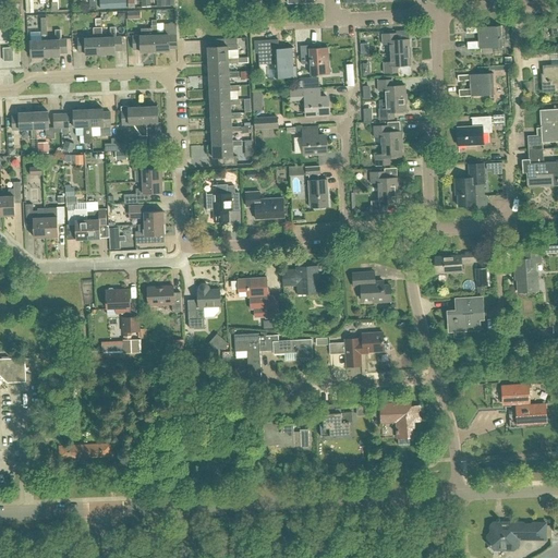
[(108,0),(99,0),(100,9),(109,9),(108,0)]
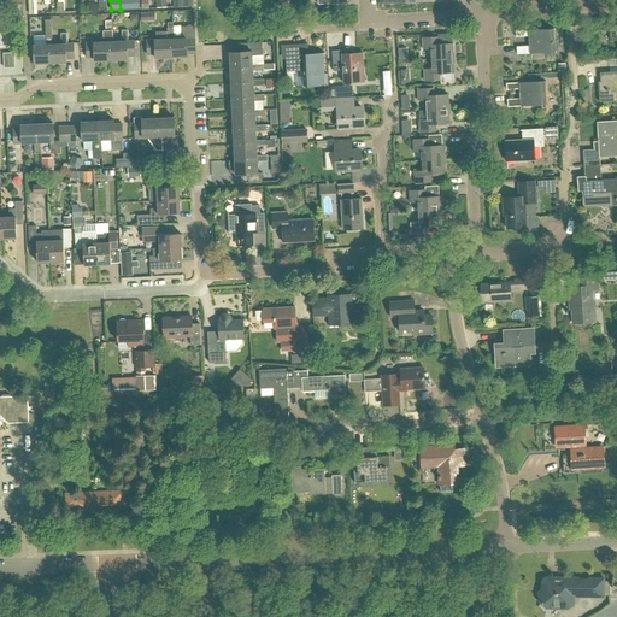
[(277,36),(298,35),(298,27),(276,28),(277,36)]
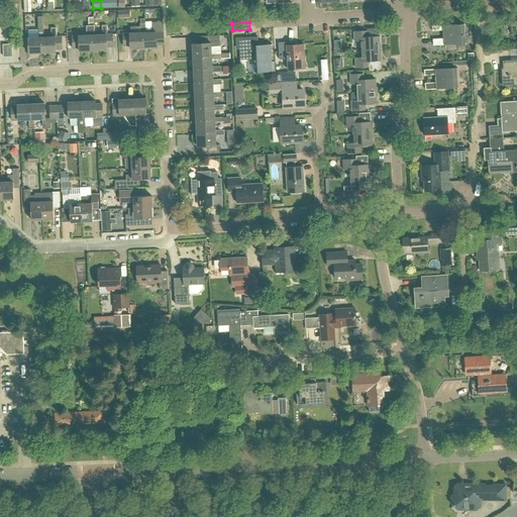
[(153,33),(145,33),(143,33),(143,48),(157,48),(157,45),(164,45),(164,32),(159,33),(159,23),(153,23),(153,33)]
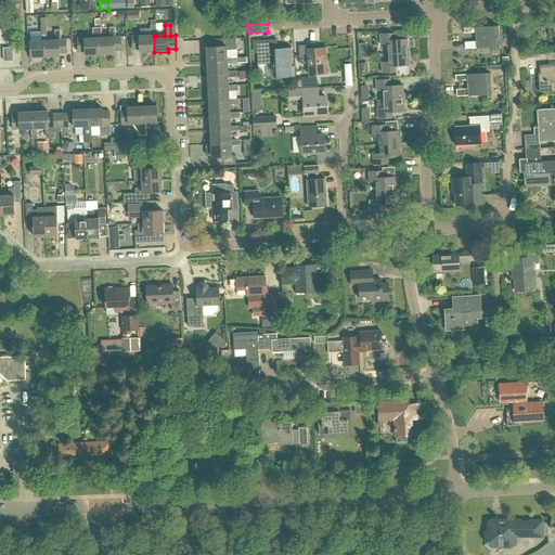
[(152,36),(132,37),(132,50),(140,50),(140,53),(154,52),(154,36),(156,36),(156,26),(151,26),(152,36)]
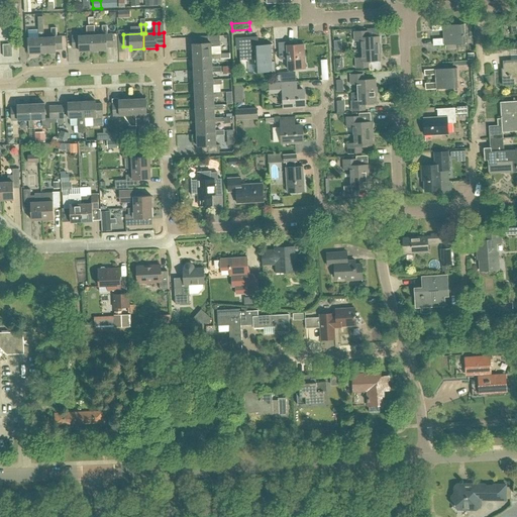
[(444,39),(433,40),(434,46),(467,44),(466,24),(432,26),(433,32),(444,31),(444,39)]
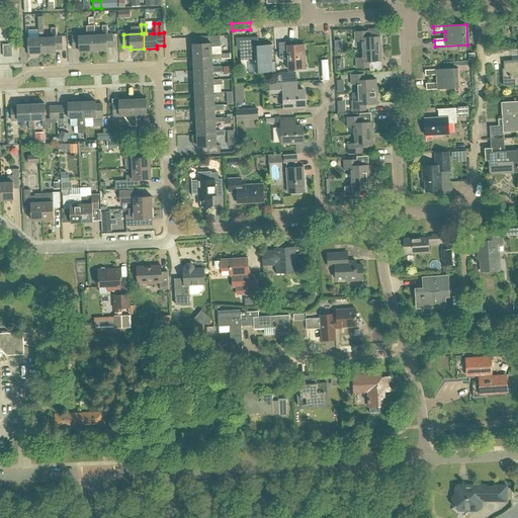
[(92,35),(95,35),(94,25),(87,26),(87,35),(72,36),(73,49),(80,49),(80,52),(93,51),(92,35)]
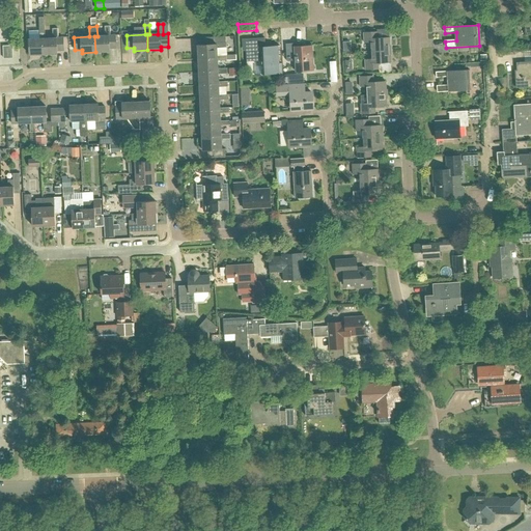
[(98,36),(94,36),(95,52),(109,52),(109,49),(116,49),(115,35),(110,35),(110,26),(105,27),(106,36),(98,36)]
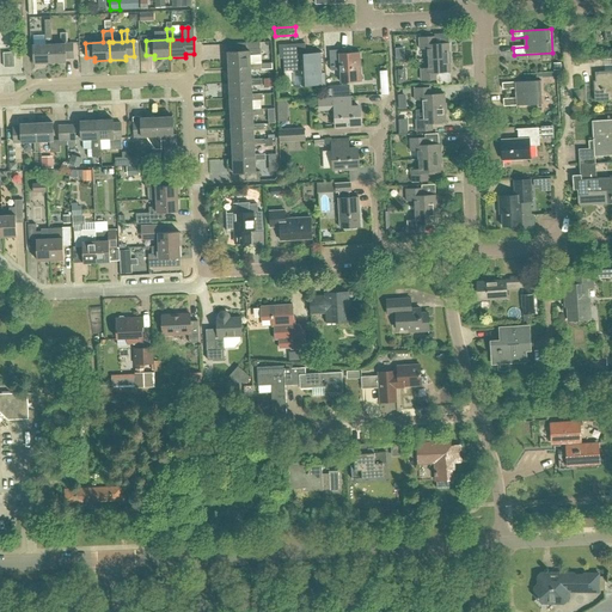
[(51,44),(49,44),(49,63),(66,62),(66,59),(73,59),(73,43),(67,43),(67,32),(61,32),(61,44),(51,44)]
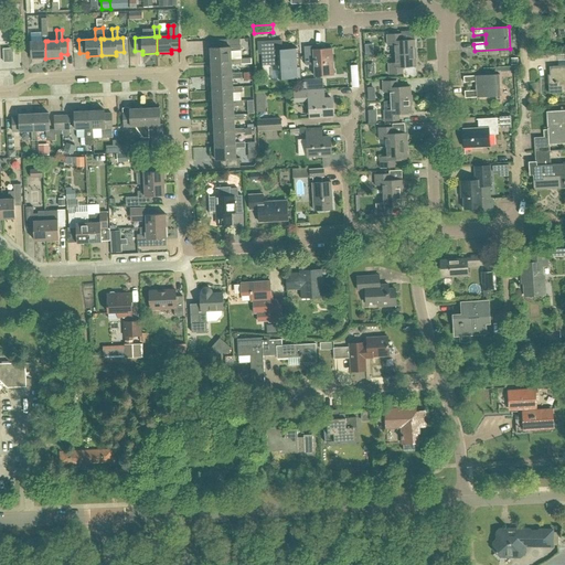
[(45,59),(45,41),(48,41),(48,31),(42,31),(42,41),(31,42),(31,59),(45,59)]
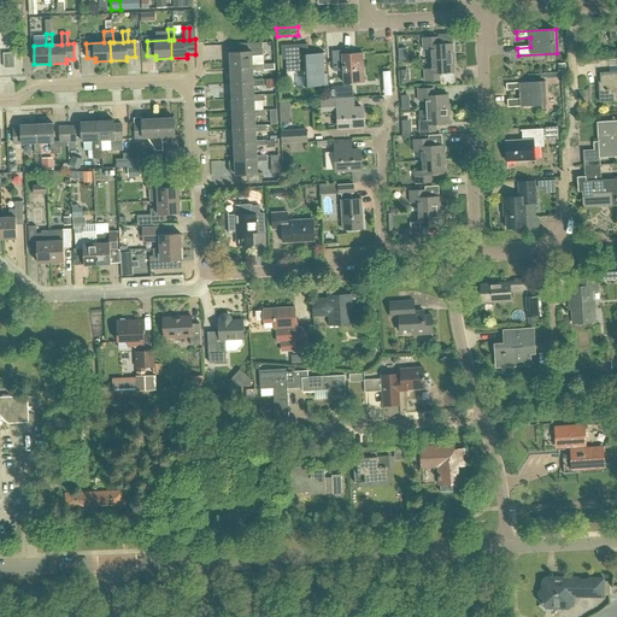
[(439,37),(423,39),(423,51),(430,51),(430,60),(454,59),(453,43),(439,45),(439,37)]
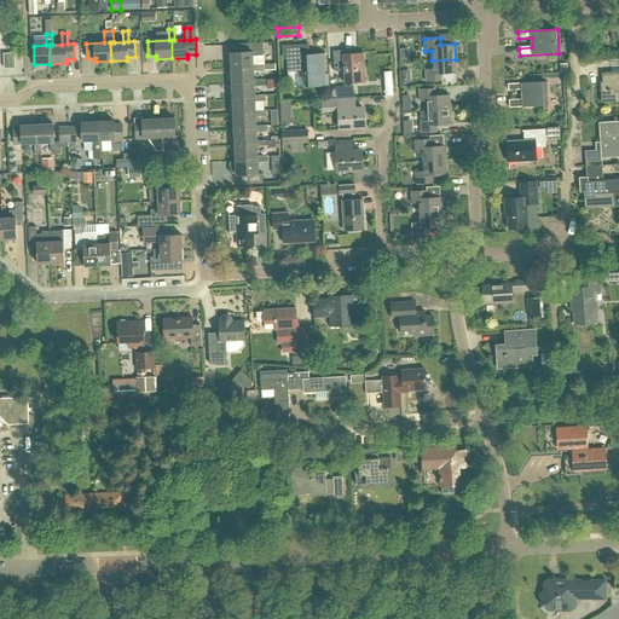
[(233,45),(235,53),(231,53),(231,69),(254,68),(254,65),(253,56),(264,56),(264,50),(264,44),(233,45)]
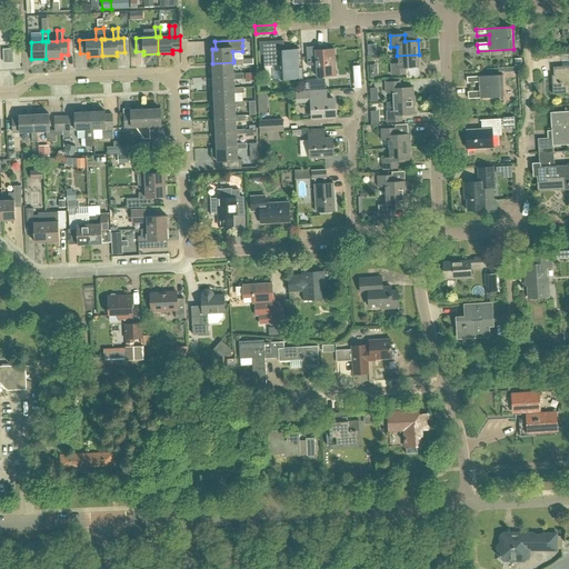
[(283,41),(263,42),(265,67),(279,67),(279,80),(300,79),(299,61),(300,61),(300,49),(285,50),(283,41)]
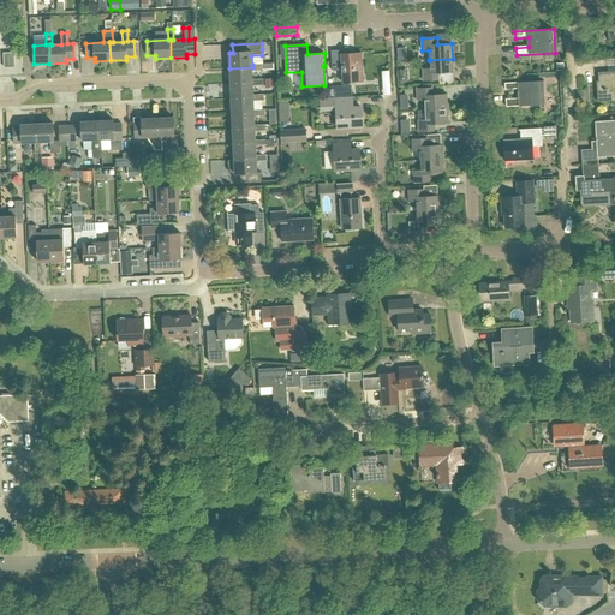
[(348,51),(332,51),(333,72),(342,72),(342,83),(363,83),(362,53),(350,54),(348,51)]
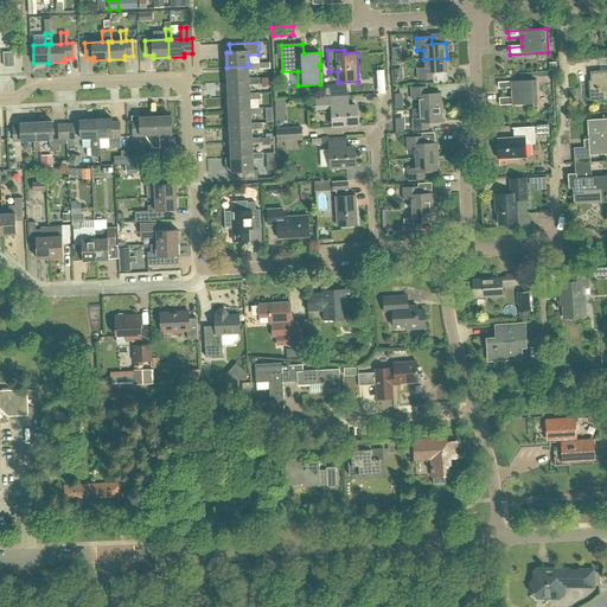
[(4,52),(4,68),(14,66),(14,52),(4,52)]
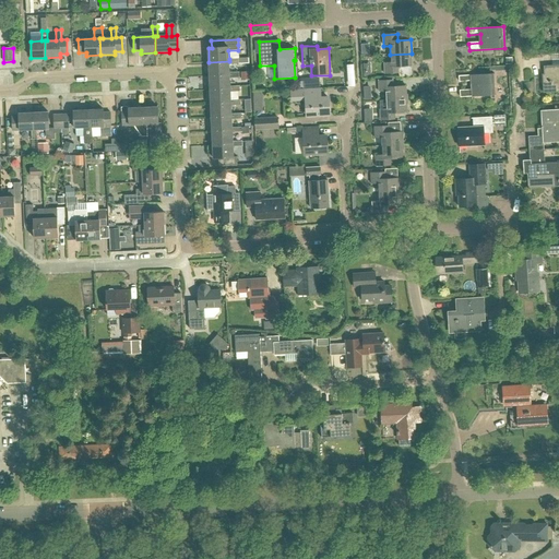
[(400,73),(399,68),(413,67),(412,54),(390,55),(391,63),(384,63),(385,74),(400,73)]
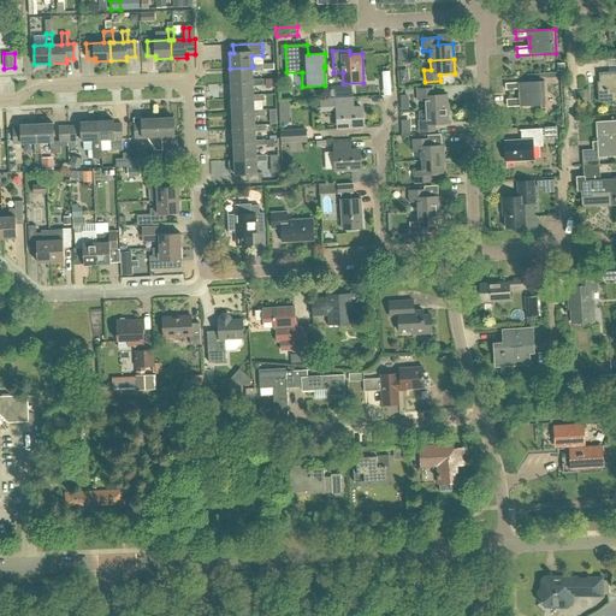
[(253,71),(264,70),(264,65),(253,65),(253,67),(230,69),(231,84),(253,83),(253,80),(253,71)]
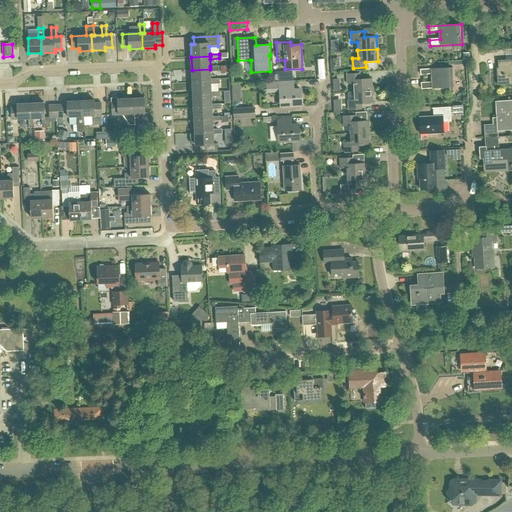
[(511,59),(498,61),(499,72),(498,72),(499,85),(511,84),(511,59)]
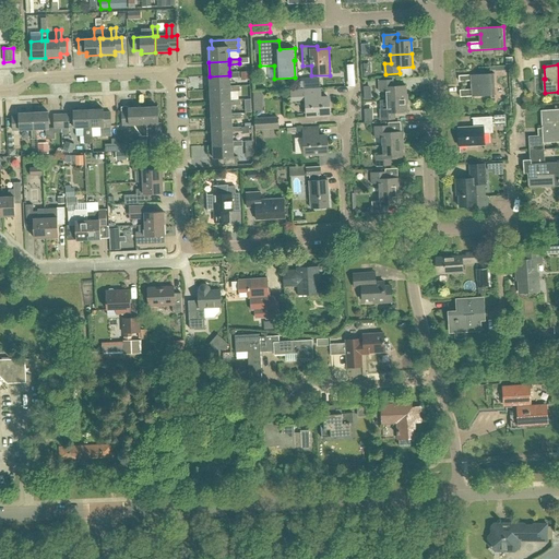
[(239,72),(229,72),(229,75),(210,76),(210,90),(230,88),(230,85),(230,78),(240,78),(239,72)]
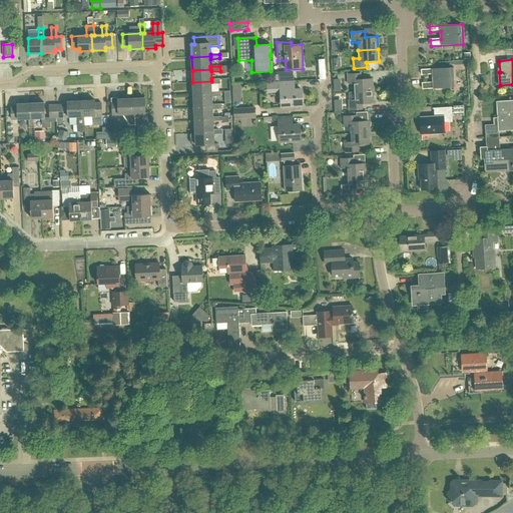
[(433,75),(433,83),(422,83),(423,89),(456,87),(455,68),(421,70),(422,75),(433,75)]
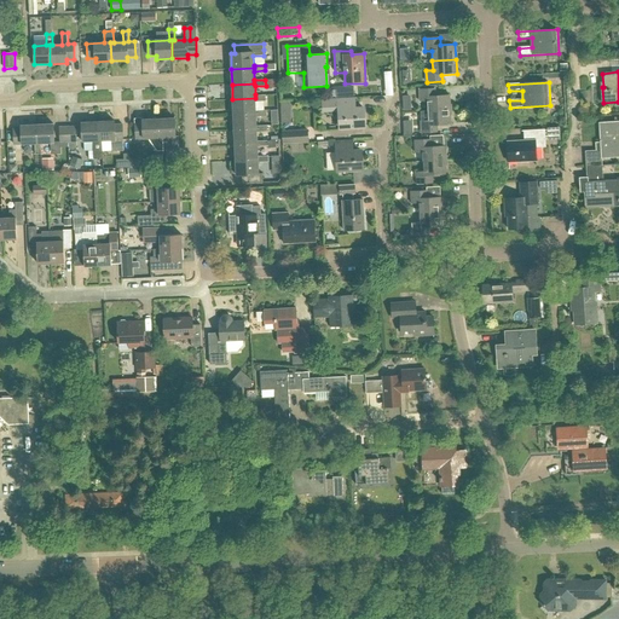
[(435,88),(420,90),(420,102),(428,102),(428,111),(451,110),(450,96),(435,97),(435,88)]
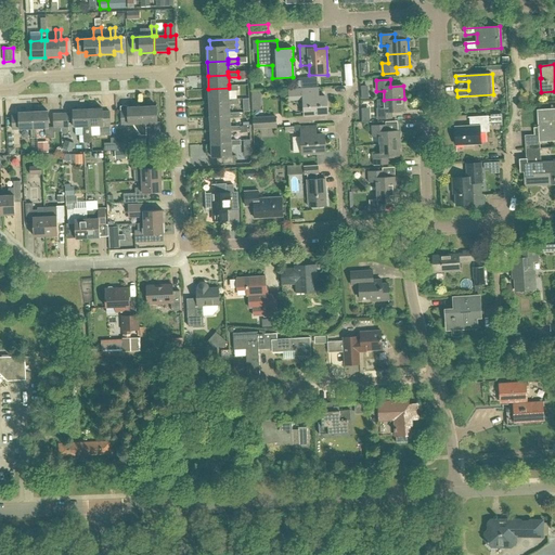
[(230,99),(229,90),(239,90),(239,85),(229,85),(229,88),(208,89),(209,103),(230,102),(230,99)]
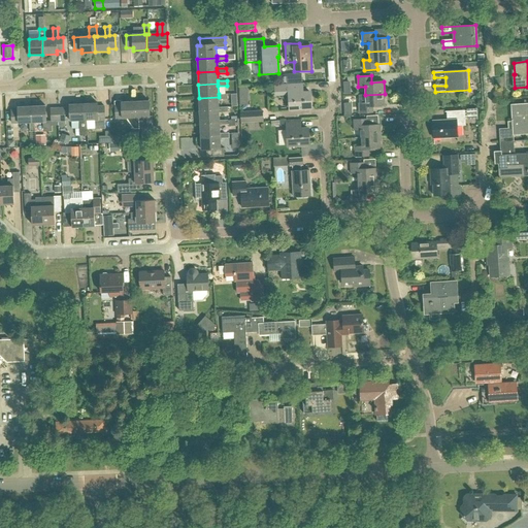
[(291,110),(311,108),(310,93),(303,93),(303,84),(274,86),(275,95),(290,94),(291,110)]
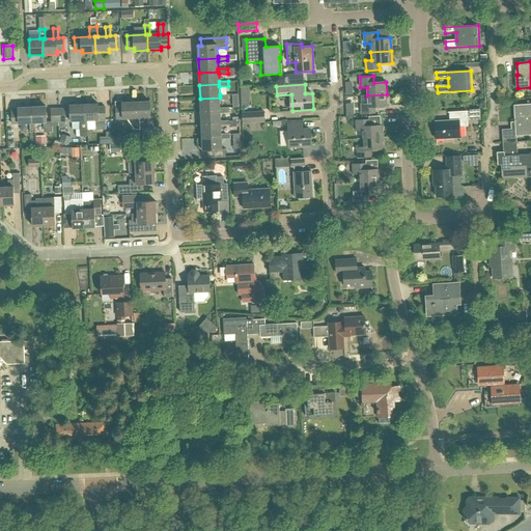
[(220,98),(200,99),(201,111),(220,111),(220,108),(220,100),(229,100),(229,93),(220,94),(220,98)]
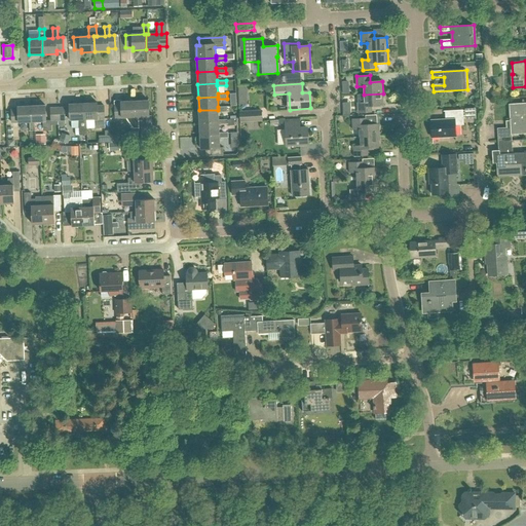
[(364,103),(358,103),(359,114),(372,113),(371,107),(383,107),(383,94),(364,95),(364,103)]
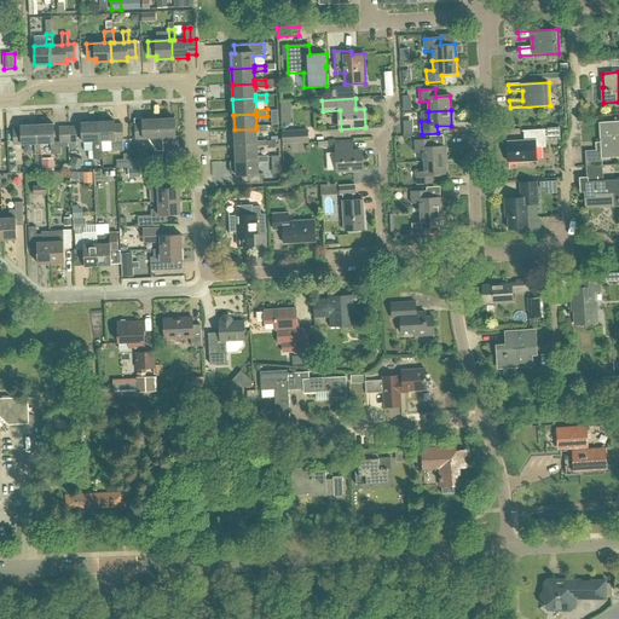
[(174,119),(158,120),(160,138),(163,138),(172,138),(173,149),(179,149),(178,137),(175,137),(174,119)]
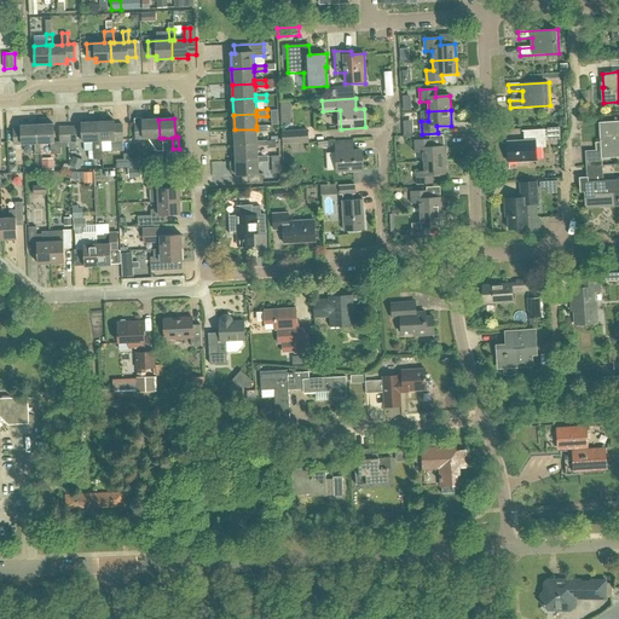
[(143,121),(143,123),(136,125),(136,139),(157,138),(157,150),(163,149),(163,138),(160,138),(158,120),(143,121)]
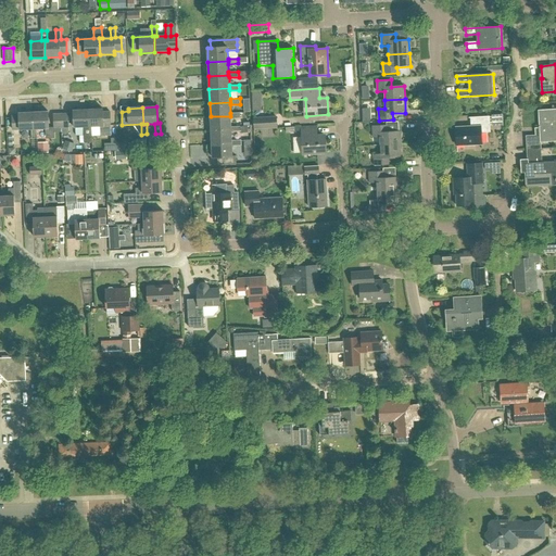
[(541,136),(527,136),(527,150),(541,149),(541,142),(555,141),(555,109),(539,111),(541,136)]
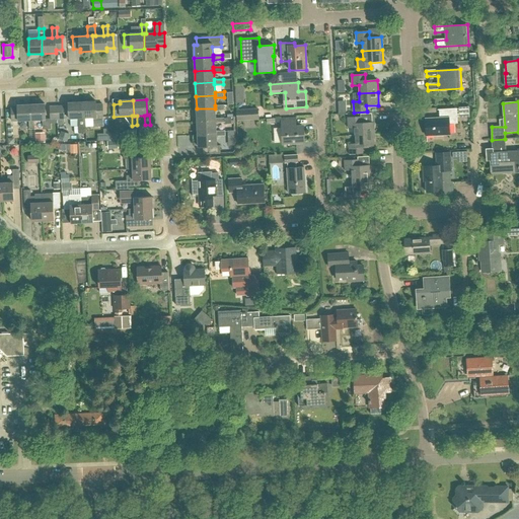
[(86,133),(85,119),(83,119),(82,102),(69,103),(69,120),(78,119),(79,133),(86,133)]
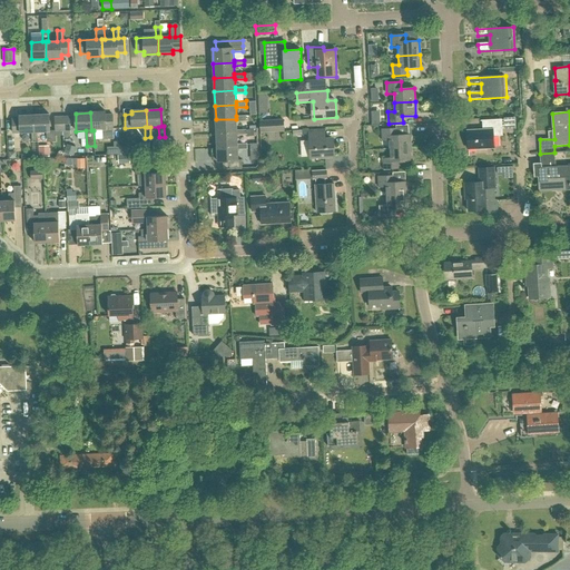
[(91,130),(94,130),(102,129),(104,140),(108,139),(108,129),(114,129),(112,115),(106,116),(106,112),(90,112),(91,130)]
